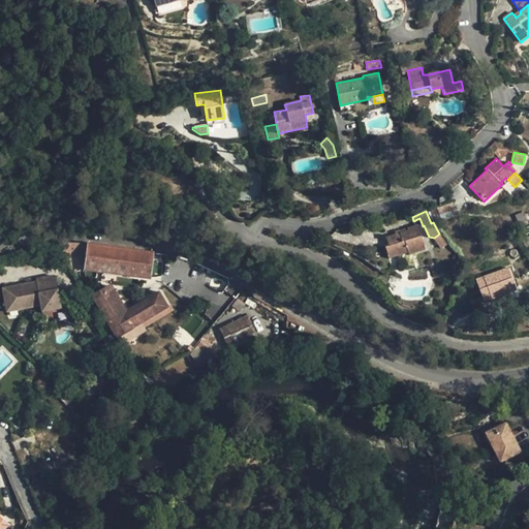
[(519,224),(527,220),(524,212),(515,215),(519,224)]
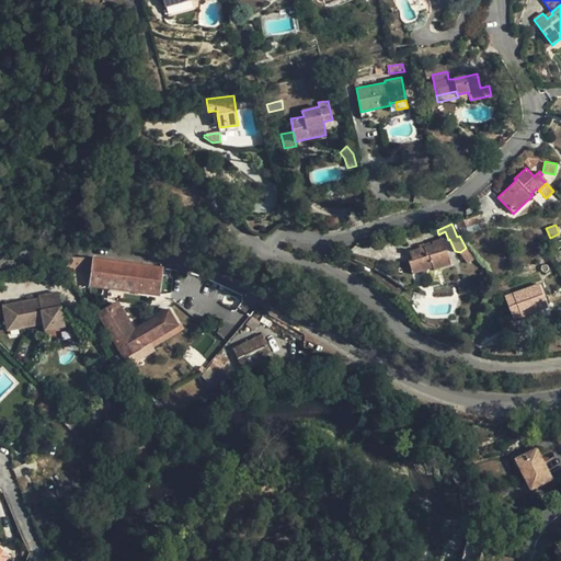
[(433,244),(410,252),(412,261),(413,260),(418,272),(433,267),(433,270),(450,264),(443,238),(441,239),(432,241),(433,244)]
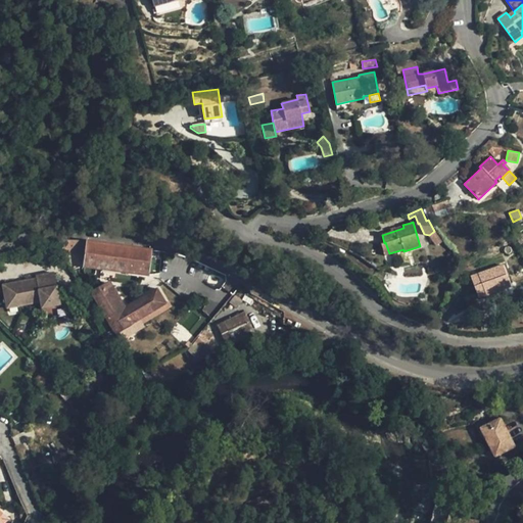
[(429,235),(436,245),(441,242),(433,232),(429,235)]
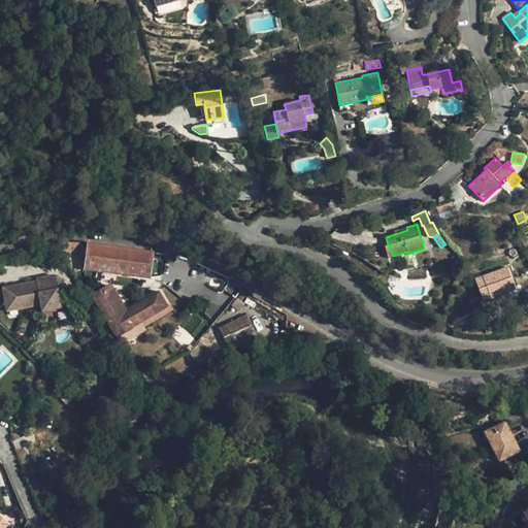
[(149,278),(153,252),(89,243),(77,242),(60,242),(57,242),(65,258),(87,258),(85,270),(149,278)]
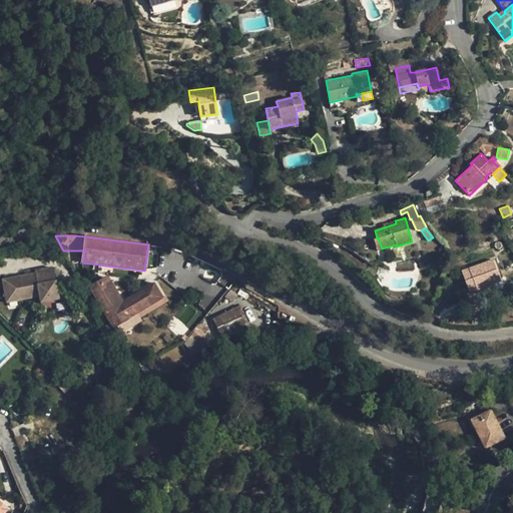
[(377,250),(382,248),(378,237),(377,238),(373,239),(377,250)]
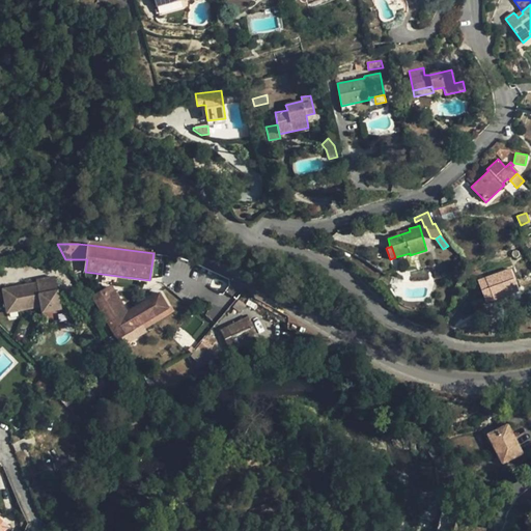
[(477,280),(485,303),(518,291),(509,269),(477,280)]
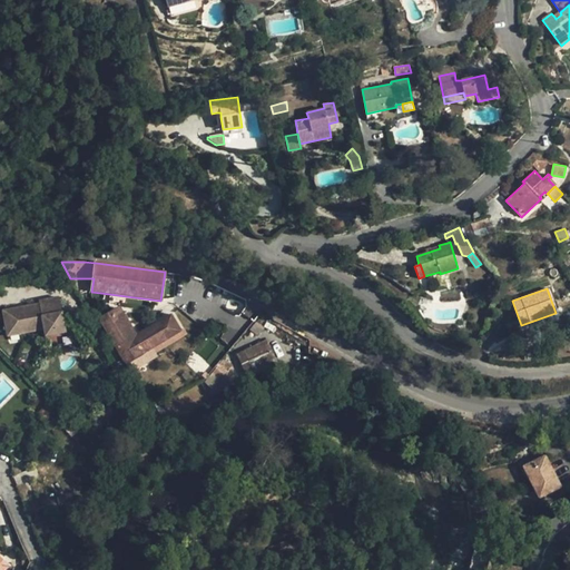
[(46,336),(66,333),(59,297),(39,301),(39,304),(2,311),(8,337),(45,330),(46,336)]
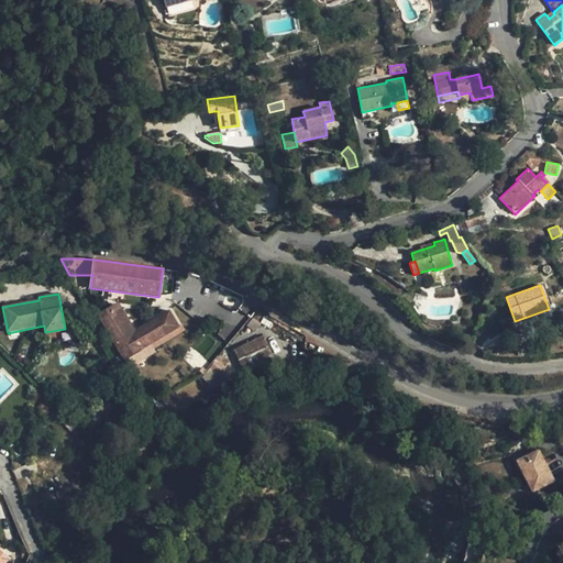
[(134,332),(119,305),(101,315),(127,357),(143,348),(178,327),(168,311),(134,332)]
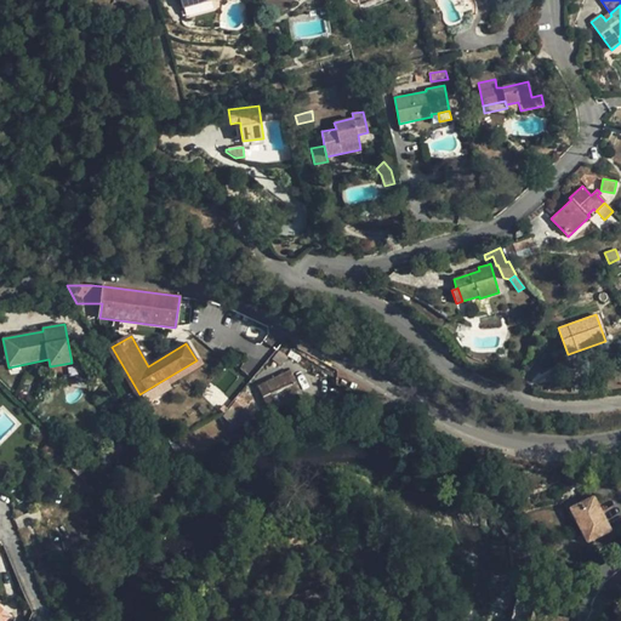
[(136,397),(140,394),(112,347),(108,351),(136,397)]
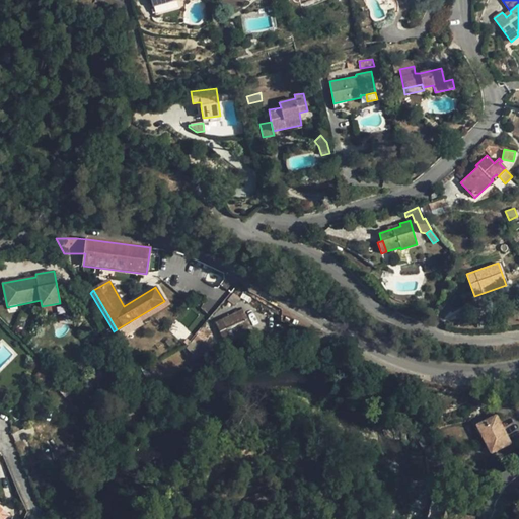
[(166,305),(164,301),(132,320),(134,324),(166,305)]
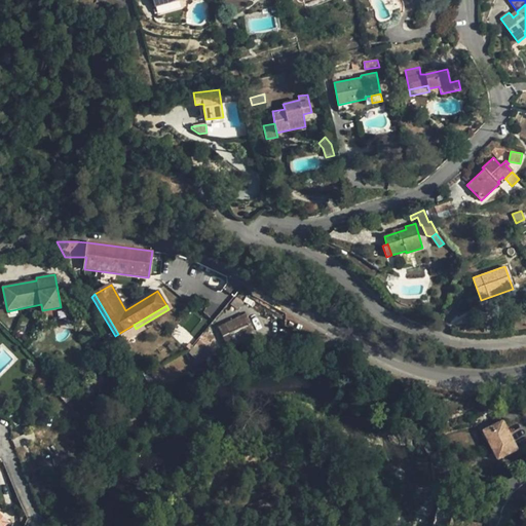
[(256,335),(247,313),(225,324),(226,328),(233,343),(234,345),(241,341),(247,339),(256,335)]
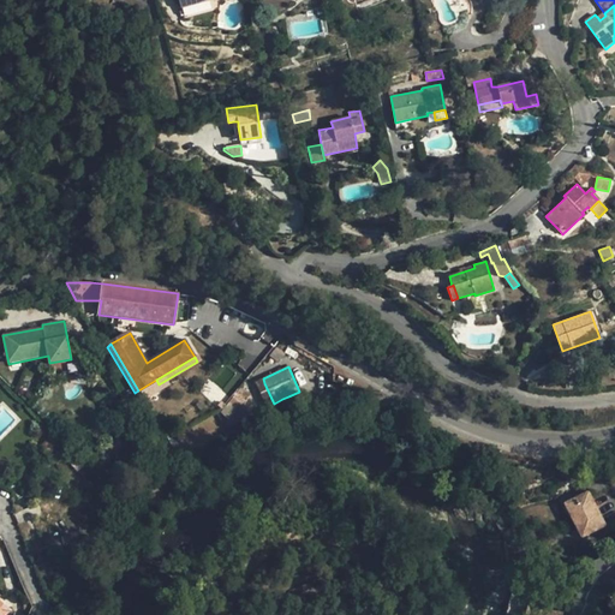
[(269,404),(273,401),(264,383),(260,386),(269,404)]
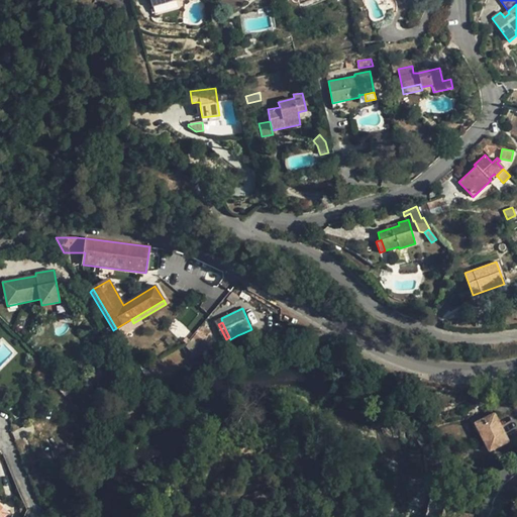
[(198,346),(205,337),(198,332),(191,340),(198,346)]
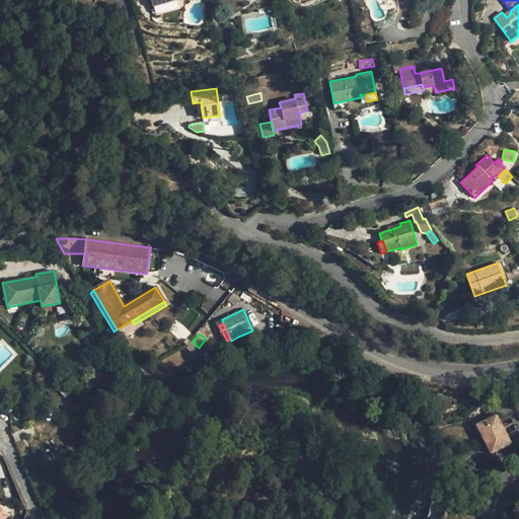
[(497,415),(476,425),(492,453),(511,444),(497,415)]
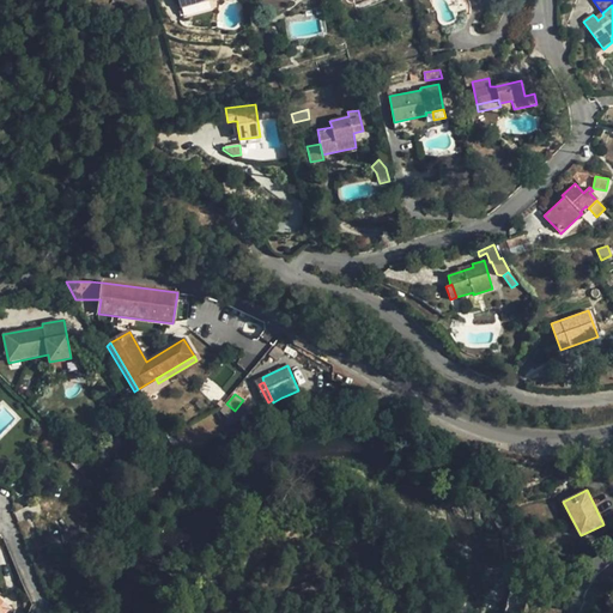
[(523,612),(560,612),(564,602),(527,595),(523,612)]
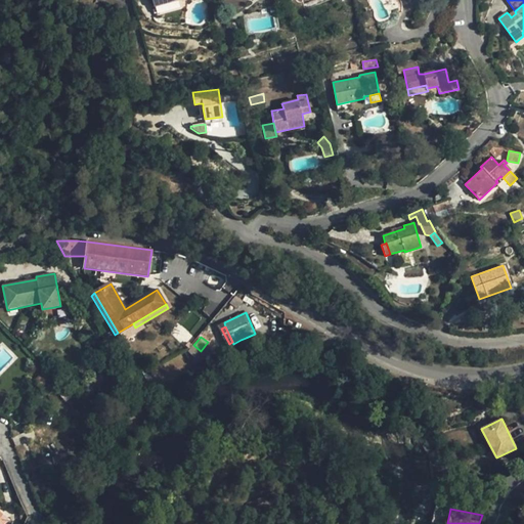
[(0,523),(5,523),(8,521),(0,512),(0,523)]
